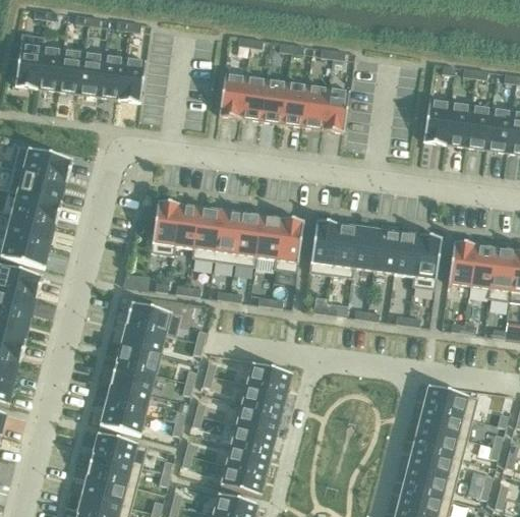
[(33,17),(45,18),(46,11),(34,9),(33,17)]
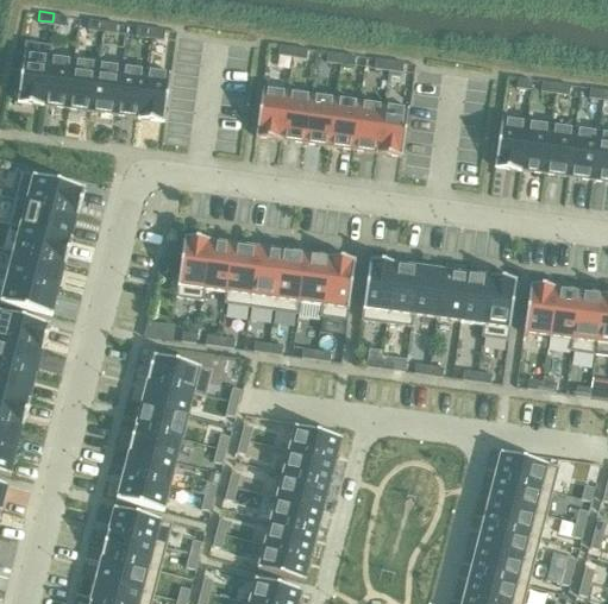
[(67,14),(54,13),(52,21),(66,24),(67,14)]
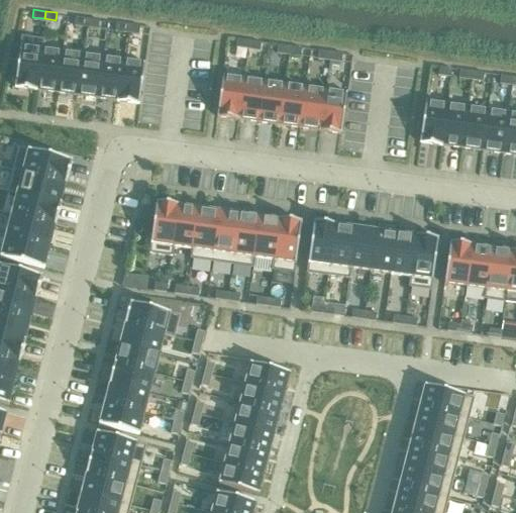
[(85,24),(86,16),(74,15),(73,23),(85,24)]
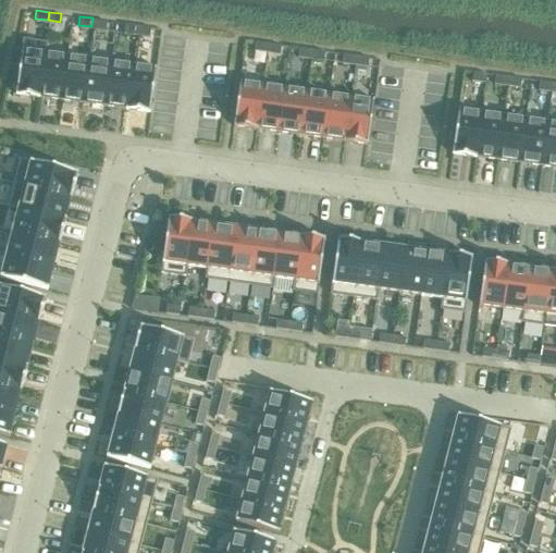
[(93,17),(91,26),(104,28),(106,20),(93,17)]
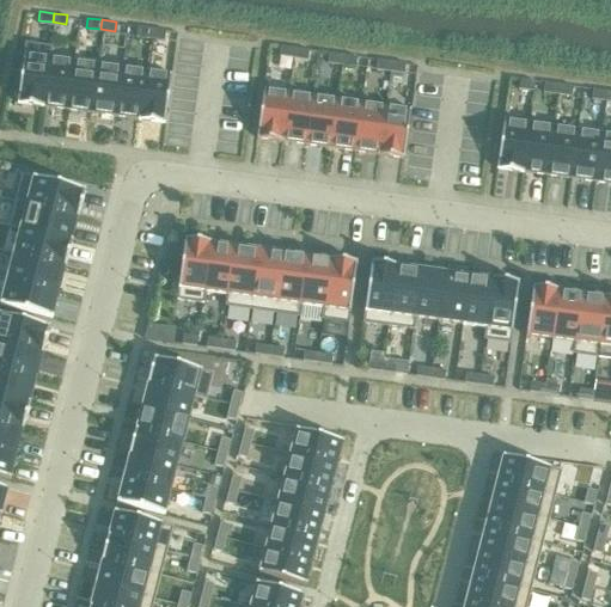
[(135,34),(150,35),(151,26),(136,24),(135,34)]
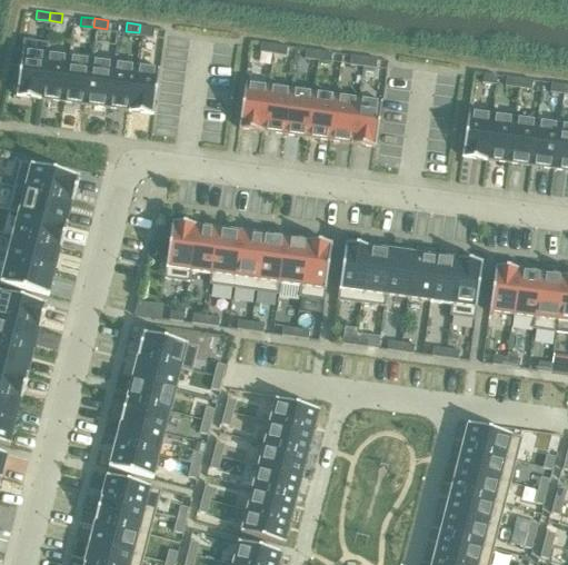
[(152,26),(140,25),(139,32),(152,35),(152,26)]
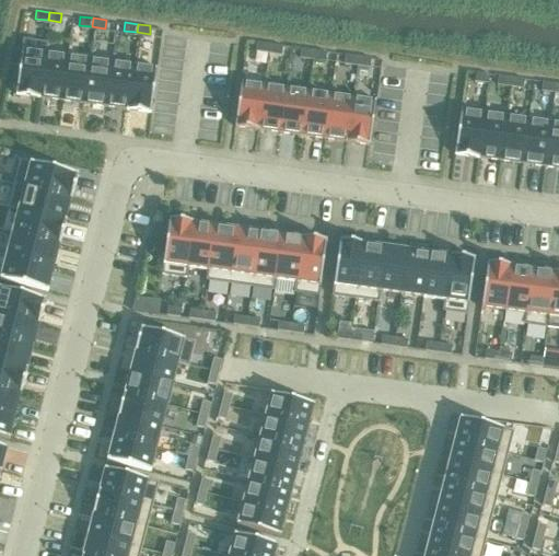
[(14,91),(37,94),(43,49),(44,49),(45,41),(22,37),(14,91)]
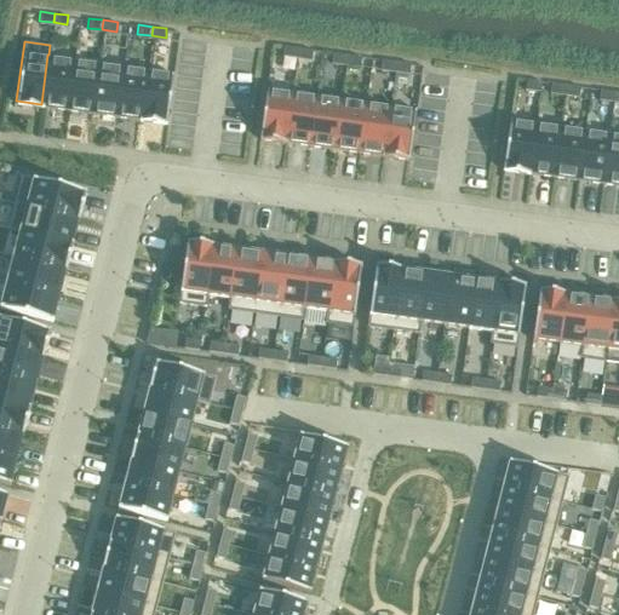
[(296,56),(297,46),(282,44),(281,53),(296,56)]
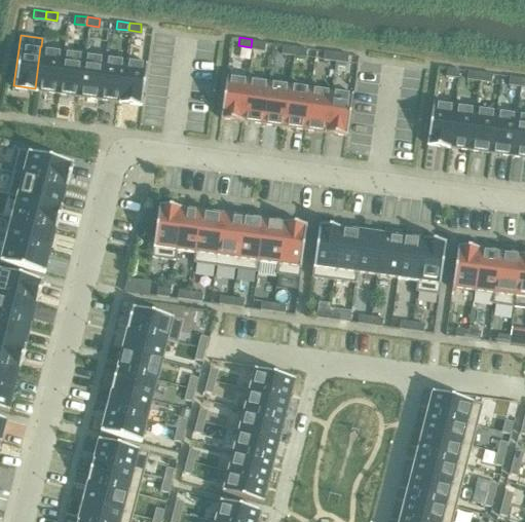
[(264,41),(252,39),(251,47),(263,49),(264,41)]
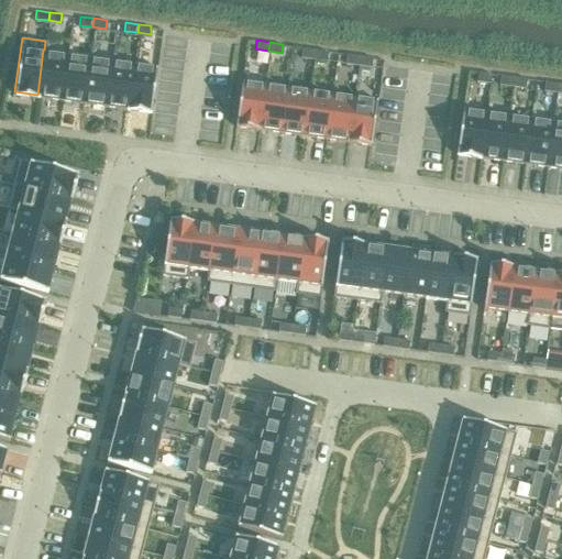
[(300,55),(312,56),(313,48),(301,46),(300,55)]
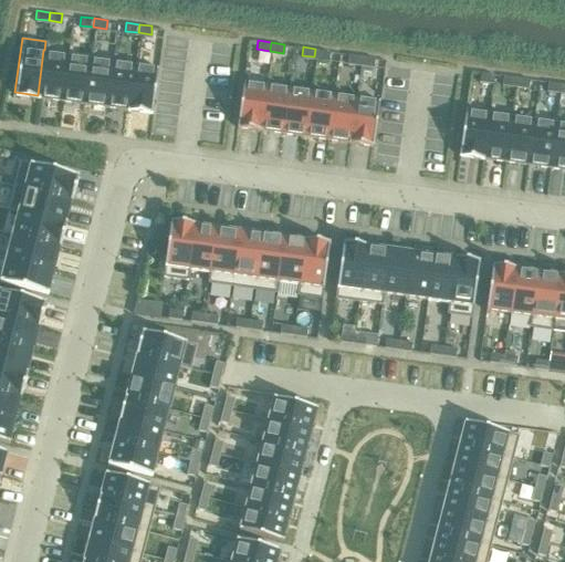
[(328,50),(315,49),(314,56),(327,59),(328,50)]
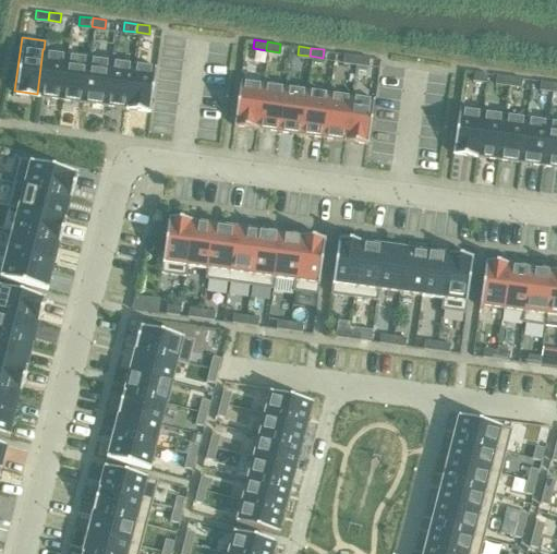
[(65,52),(44,49),(43,49),(37,94),(59,97),(65,52)]
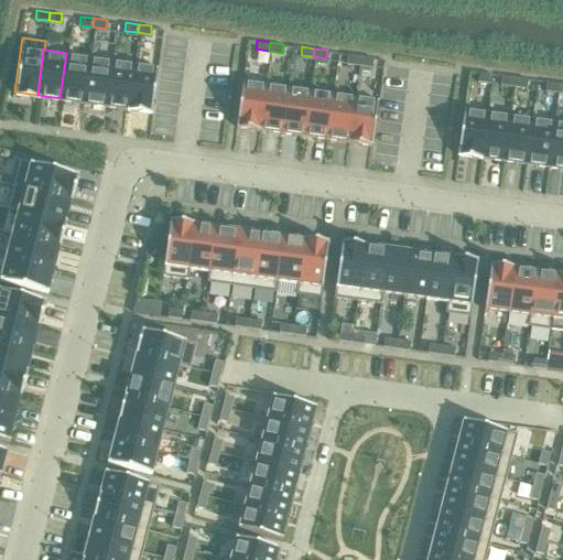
[(66,53),(60,98),(83,101),(88,55),(66,53)]
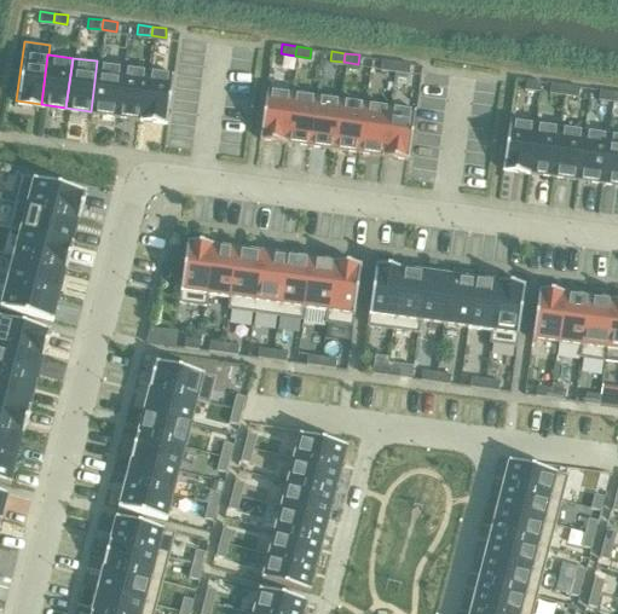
[(393,69),(394,59),(380,58),(379,68),(393,69)]
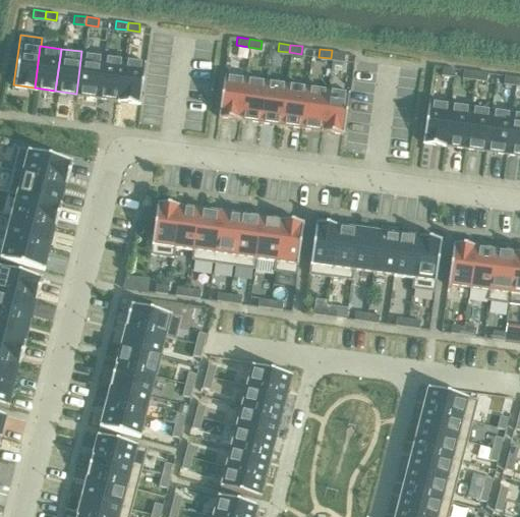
[(344,52),(332,50),(331,58),(343,60),(344,52)]
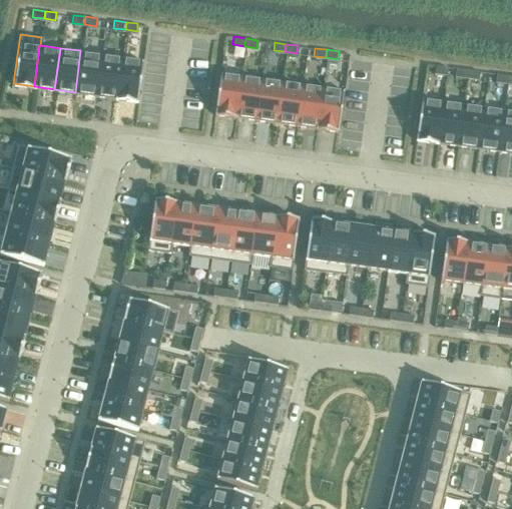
[(80,50),(75,92),(95,94),(101,53),(80,50)]
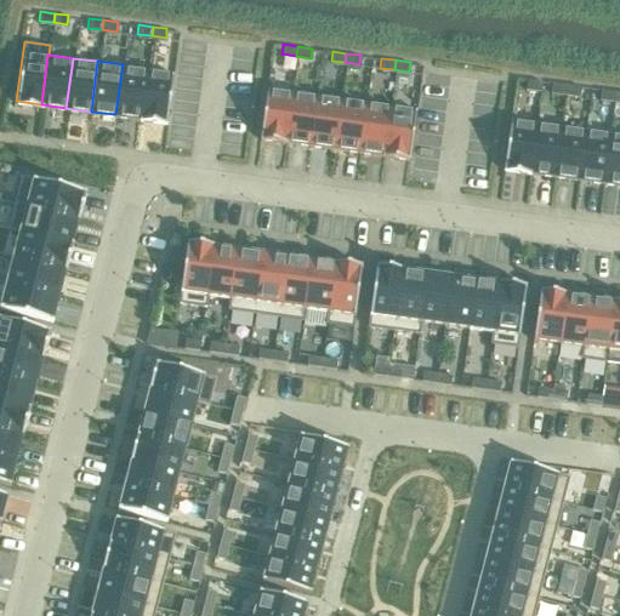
[(147,68),(123,64),(115,114),(141,118),(147,68)]
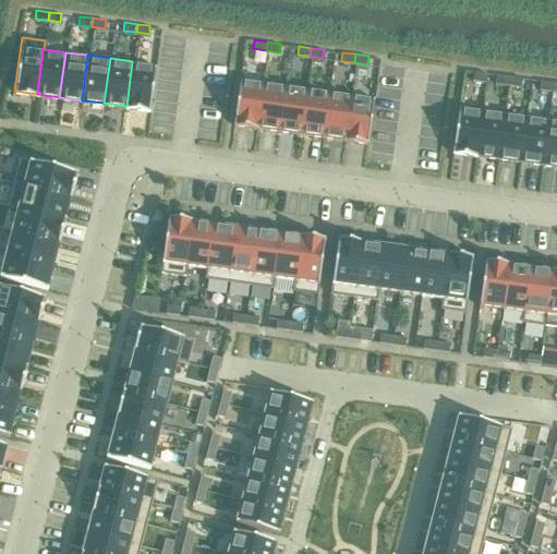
[(132,61),(126,106),(148,109),(155,64),(132,61)]
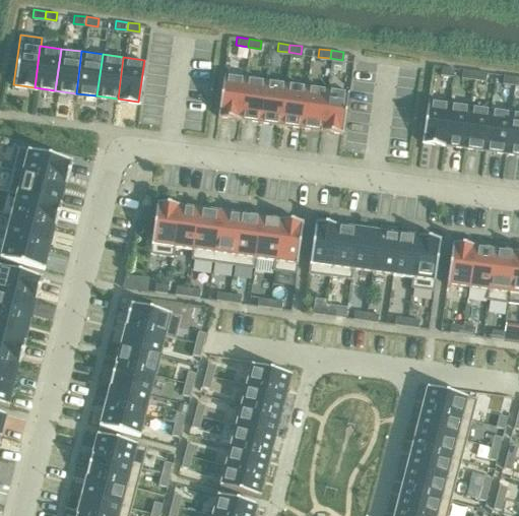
[(440,73),(451,74),(452,66),(441,65),(440,73)]
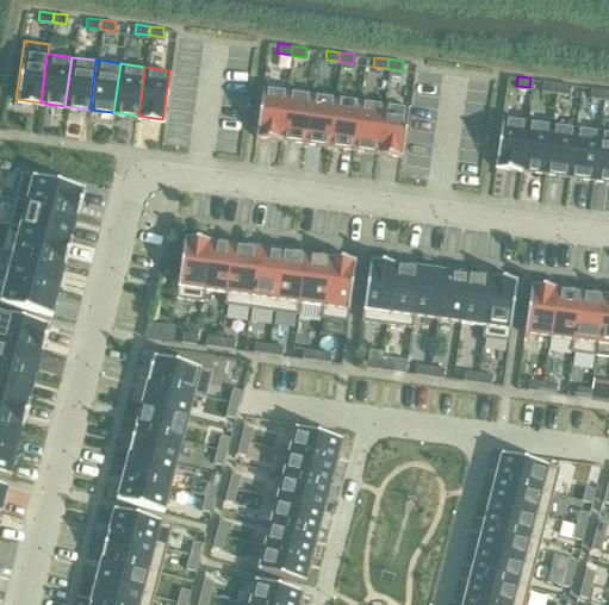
[(554,91),(555,81),(541,80),(540,88),(554,91)]
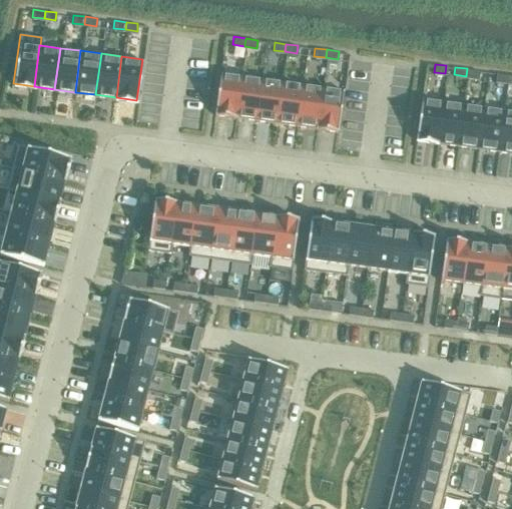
[(479,70),(467,68),(466,76),(478,78),(479,70)]
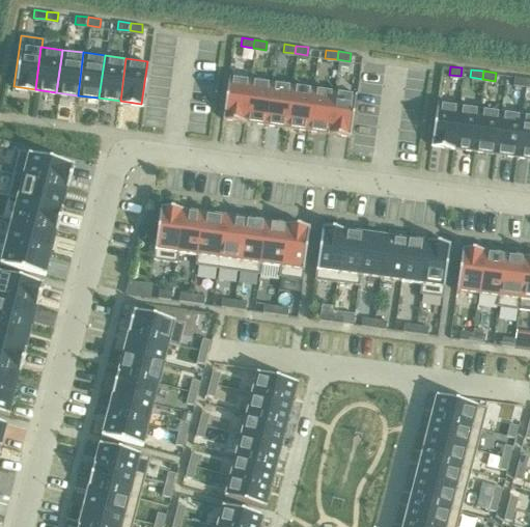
[(243,120),(249,77),(228,75),(222,117),(243,120)]
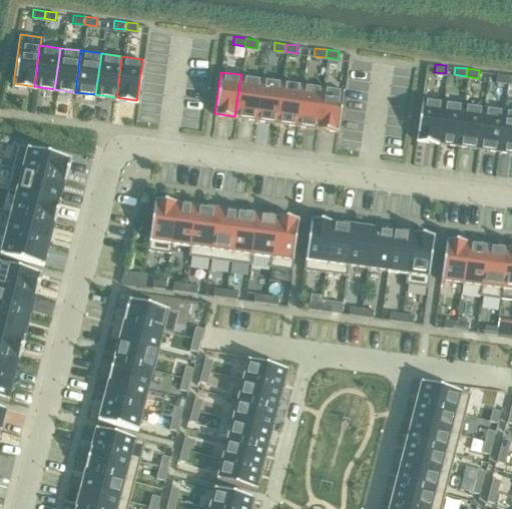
[(495,80),(506,82),(507,74),(496,72),(495,80)]
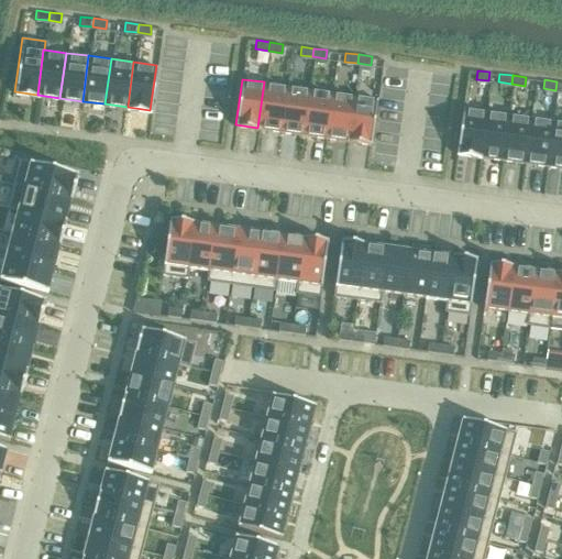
[(264,81),(257,128),(279,130),(286,85),(264,81)]
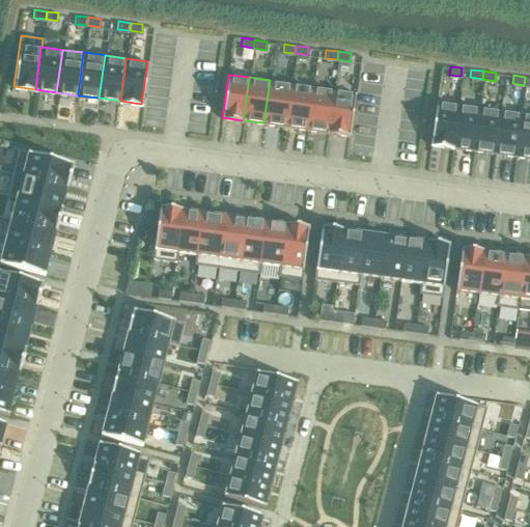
[(285,126),(290,83),(270,80),(263,122),(285,126)]
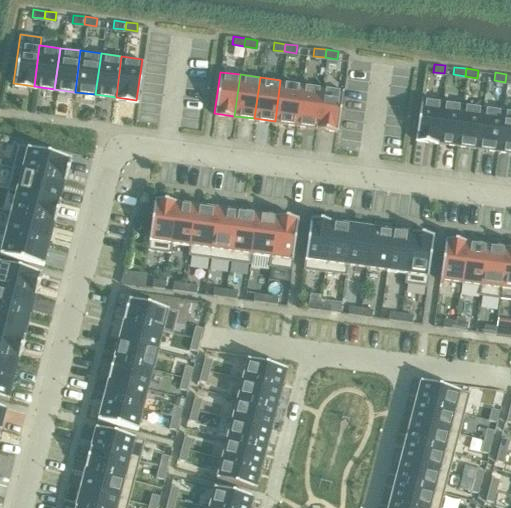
[(275,121),(295,124),(300,83),(280,80),(275,121)]
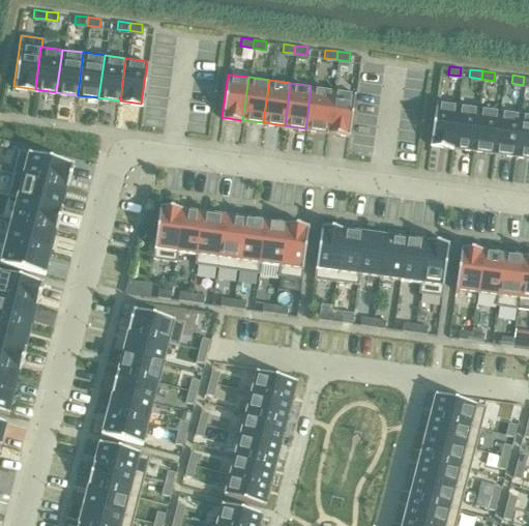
[(332,89),(311,86),(305,128),(326,132),(332,89)]
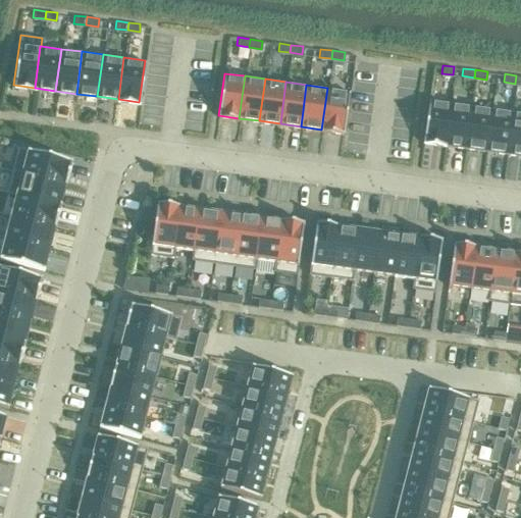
[(327,88),(321,130),(342,133),(348,90),(327,88)]
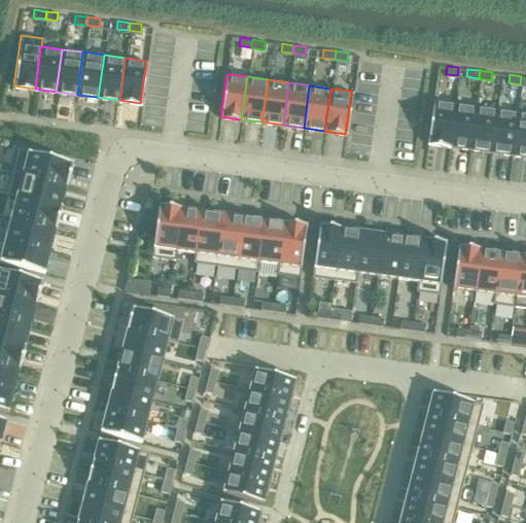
[(427,142),(449,145),(454,103),(433,101),(427,142)]
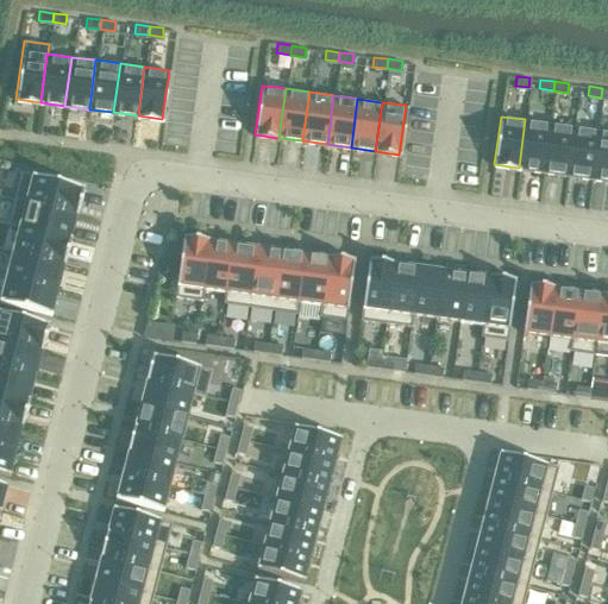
[(549,123),(525,119),(519,168),(543,171),(549,123)]
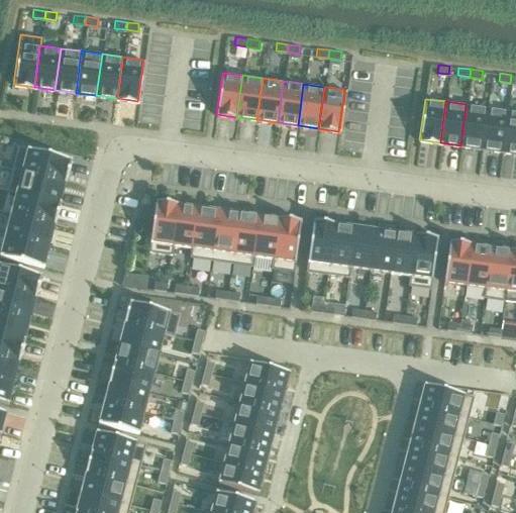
[(466,104),(460,145),(481,148),(486,107),(466,104)]
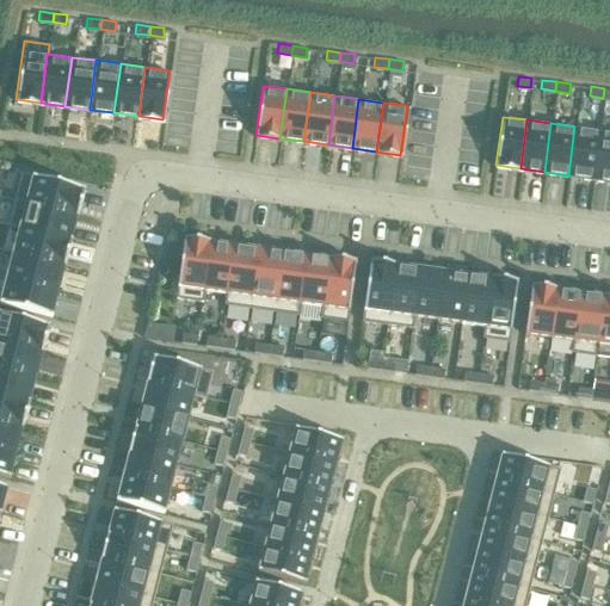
[(568,175),(592,178),(599,129),(574,127),(568,175)]
